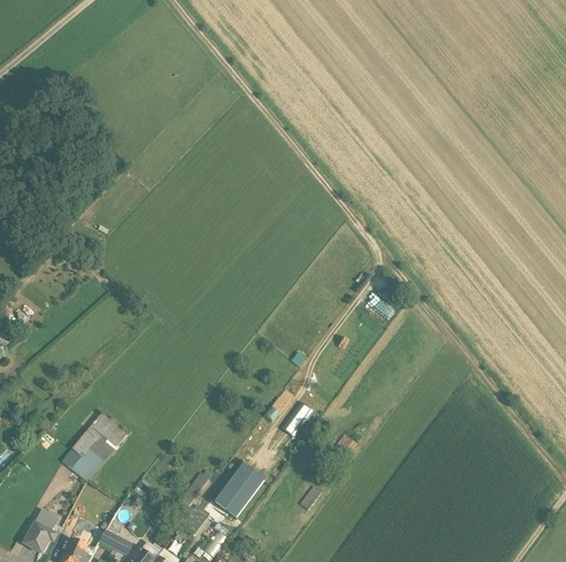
[(384,292),(395,304),(405,294),(394,282),(384,292)]
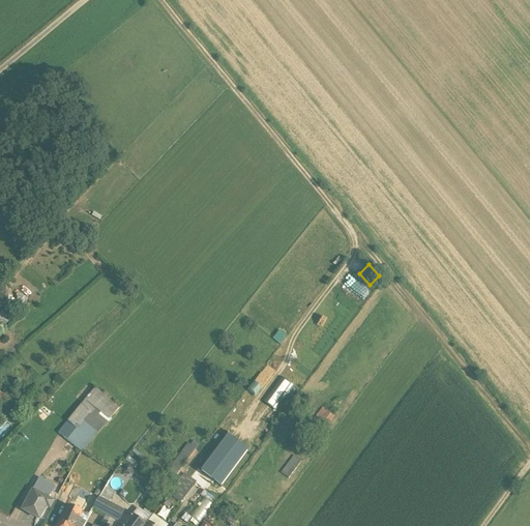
[(360,302),(371,289),(347,271),(336,285),(360,302)]
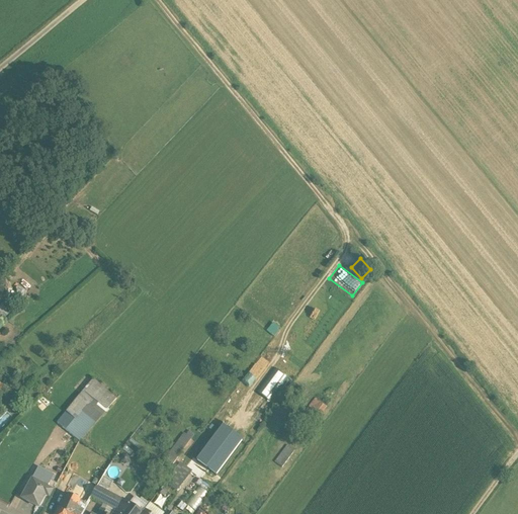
[(261,322),(268,327),(275,319),(272,319),(261,322)]
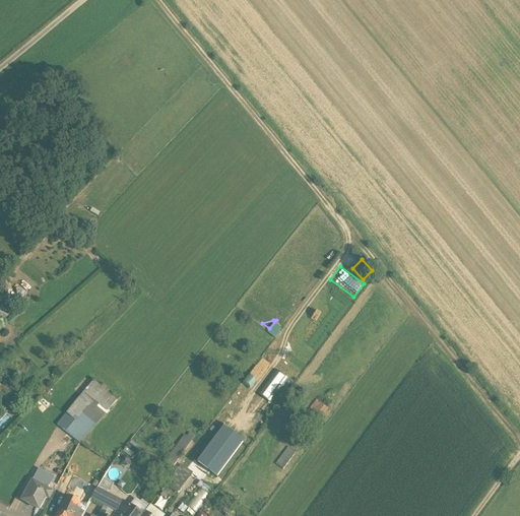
[(261,355),(245,377),(253,383),(269,360),(261,355)]
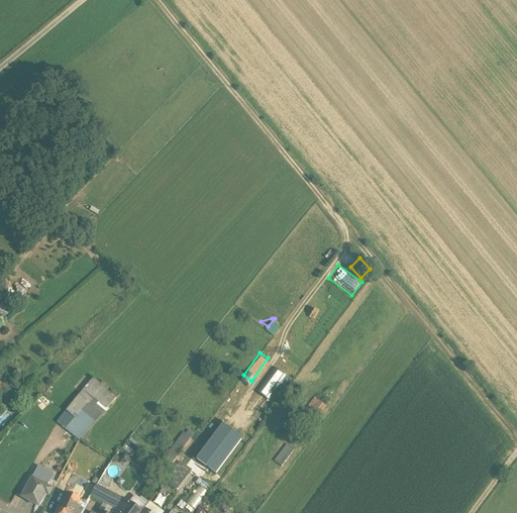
[(83,387),(57,420),(79,438),(116,396),(93,376),(84,387),(83,387)]
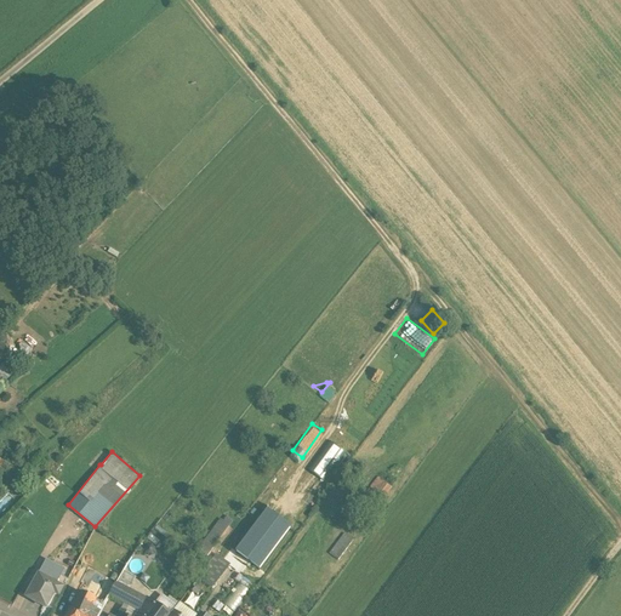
[(363,498),(377,508),(392,488),(377,478),(363,498)]
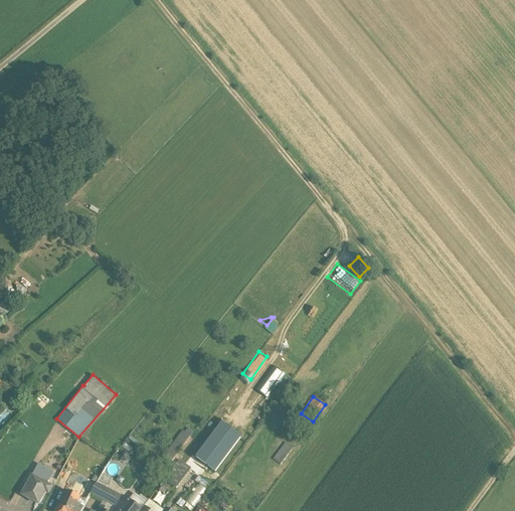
[(195,456),(215,469),(240,433),(221,419),(195,456)]
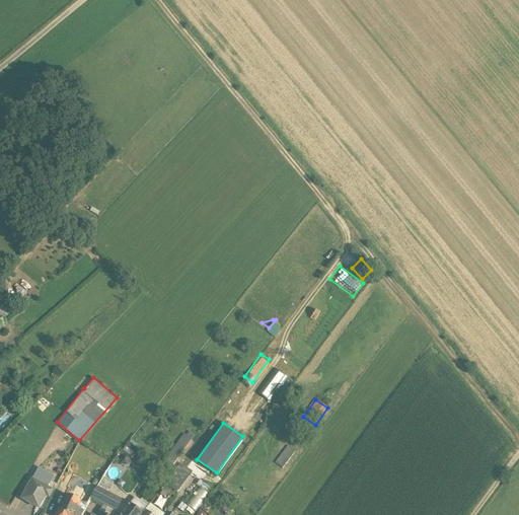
[(173,447),(180,452),(191,435),(183,430),(173,447)]
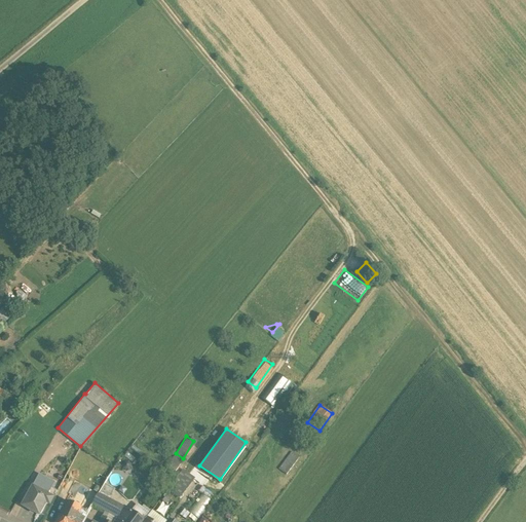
[(298,455),(291,450),(278,467),(286,472),(298,455)]
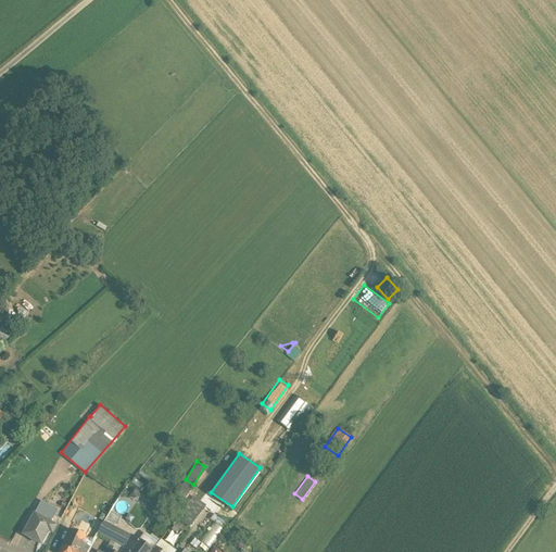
[(137,490),(135,492),(134,496),(135,498),(138,501),(142,500),(144,497),(144,493),(141,490),(137,490)]
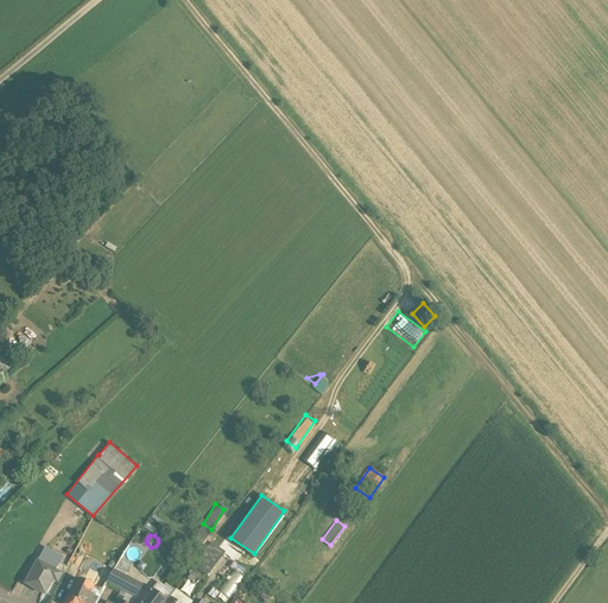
[(207,544),(195,562),(208,571),(216,562),(214,559),(219,553),(207,544)]
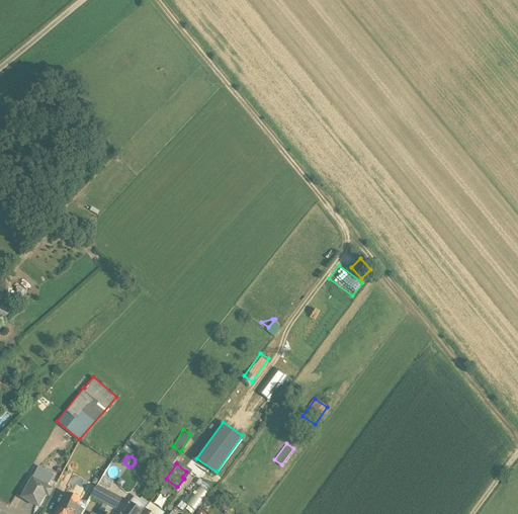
[(52,473),(37,465),(31,477),(46,485),(49,481),(48,481),(52,473)]
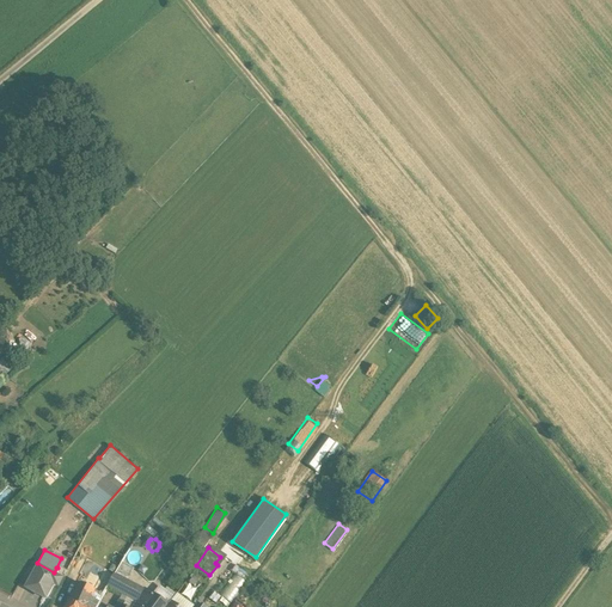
[(54,572),(37,563),(25,584),(44,595),(53,581),(56,574),(55,574),(54,572)]
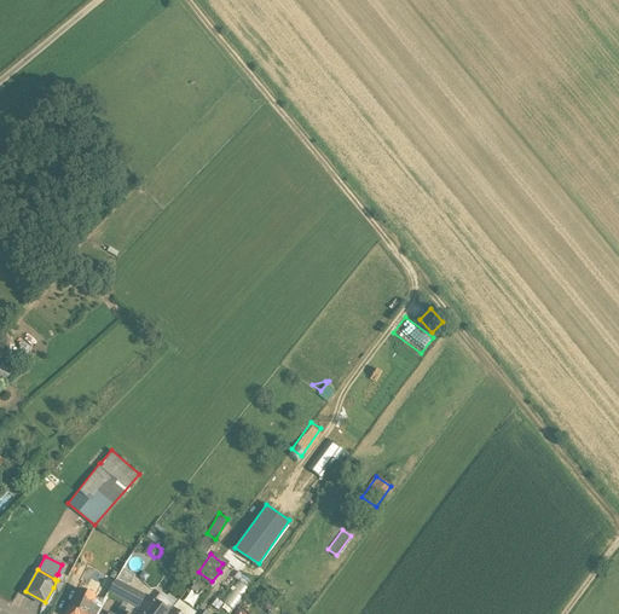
[(115,578),(108,574),(102,585),(109,589),(115,578)]
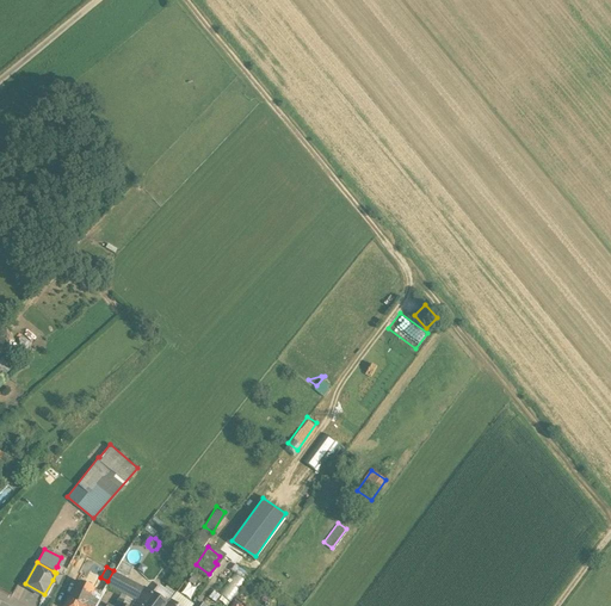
[(86,573),(81,570),(74,587),(88,593),(98,573),(88,568),(86,573)]
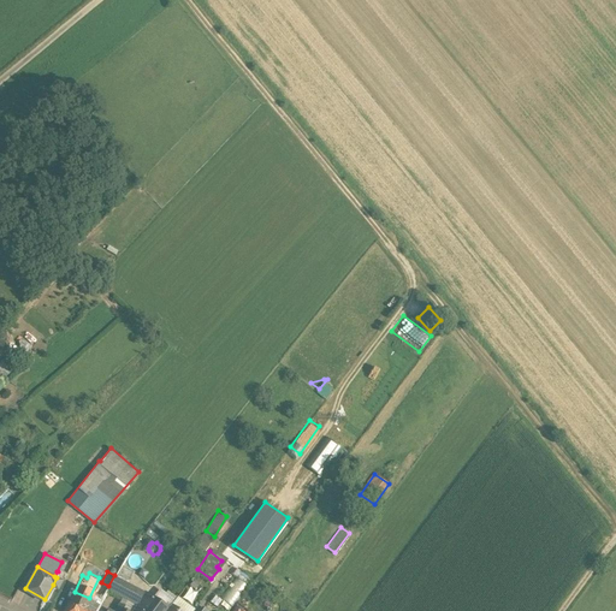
[(144,589),(114,575),(108,586),(137,601),(144,589)]
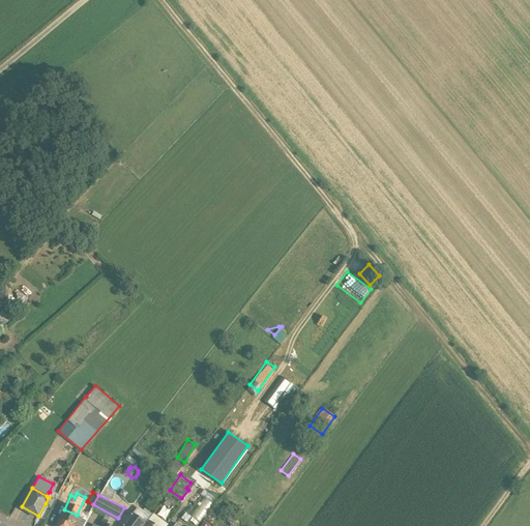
[(188,510),(198,518),(207,507),(199,499),(188,510)]
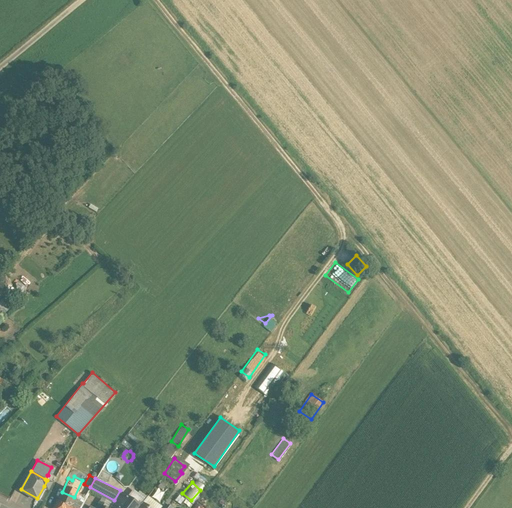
[(146,497),(133,488),(127,495),(140,505),(142,502),(146,497)]
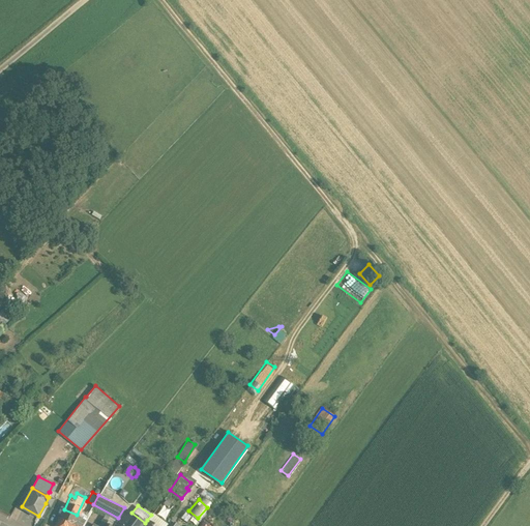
[(118,518),(115,525),(120,525),(130,514),(126,508),(124,507),(118,518)]
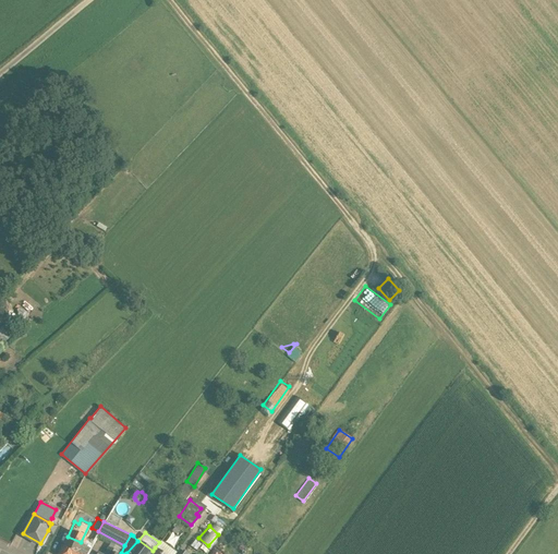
[(81,542),(68,537),(62,546),(59,553),(60,553),(85,553),(87,552),(79,548),(81,542)]
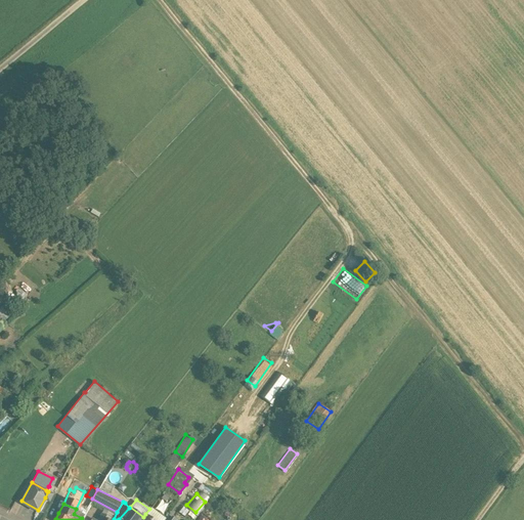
[(119,519),(140,519),(143,517),(130,507),(119,519)]
